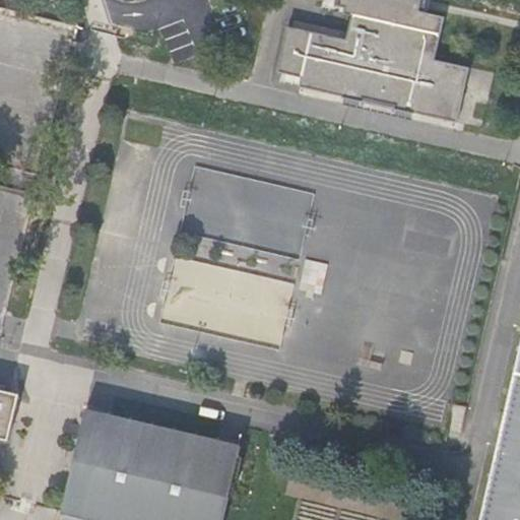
[(286,24),(276,69),(301,75),(298,85),(457,123),(470,69),(433,60),(444,16),(417,10),(418,0),(334,0),(334,3),(343,6),(342,12),(351,14),(345,39),(286,24)]
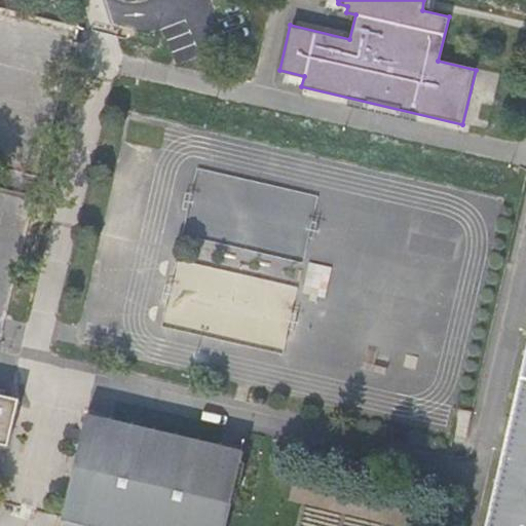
[(495,96),(500,73),(479,67),(473,90),(495,96)]
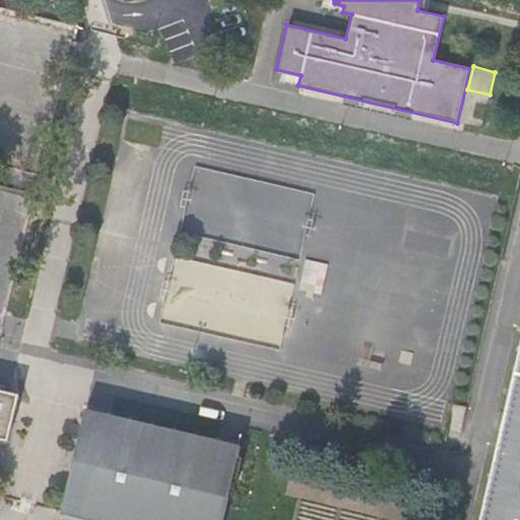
[(258,243),(301,250),(306,217),(309,218),(313,192),(275,186),(272,205),(264,204),(258,243)]
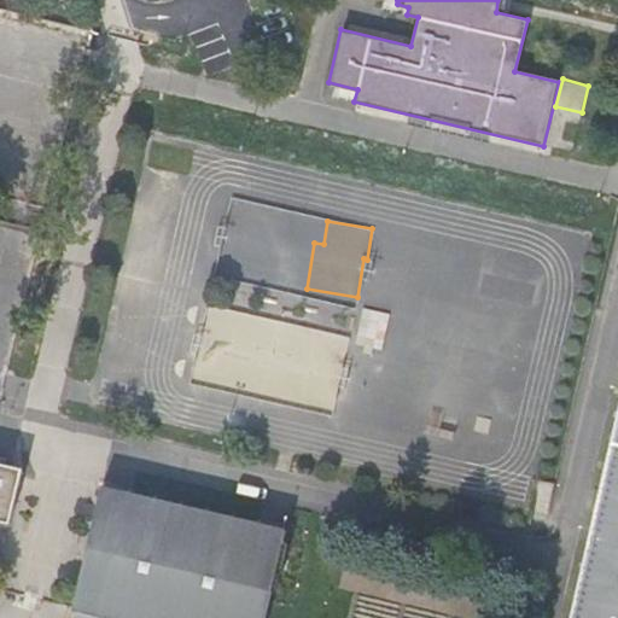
[(210,304),(194,382),(336,409),(351,331),(210,304)]
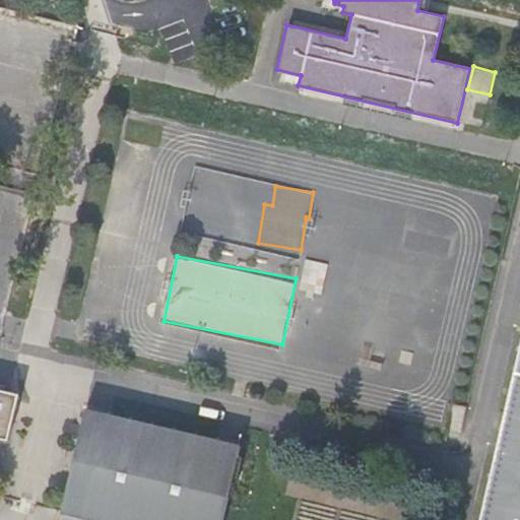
[(519,519),(519,350),(478,519),(519,519)]
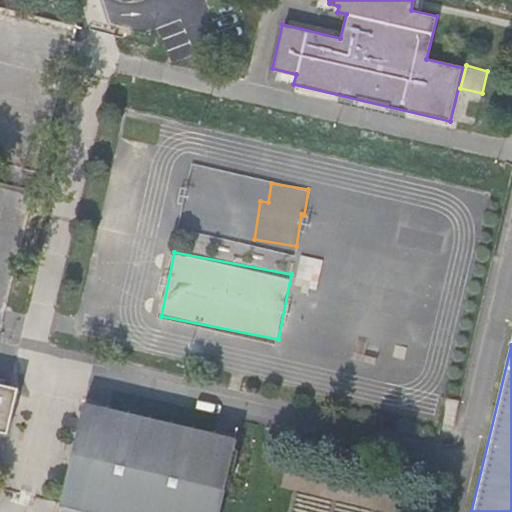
[(0,431),(9,434),(20,388),(0,382),(0,431)]
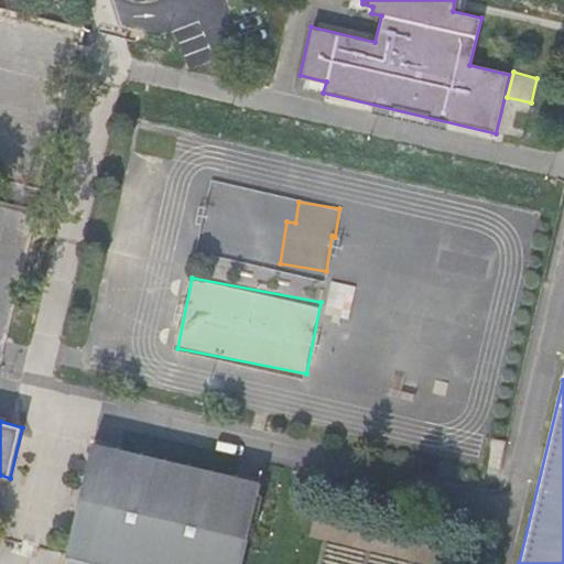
[(243,563),(263,485),(95,444),(68,555),(69,555),(68,562),(71,562),(69,563),(243,563)]
